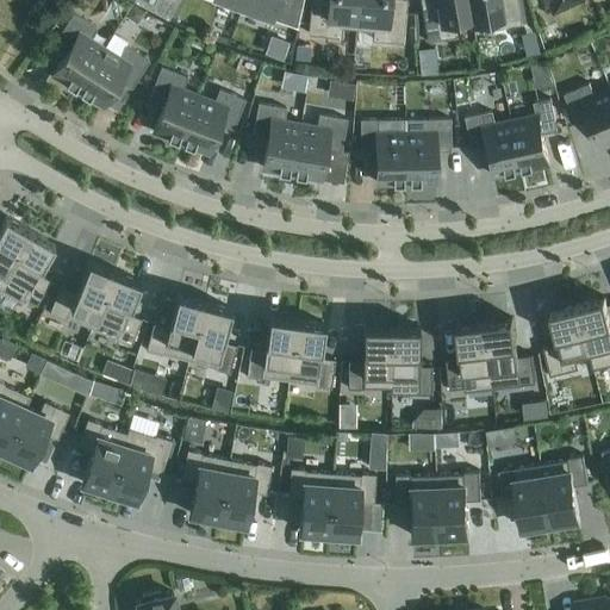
[(136,0),(135,2),(167,19),(178,0),(136,0)]
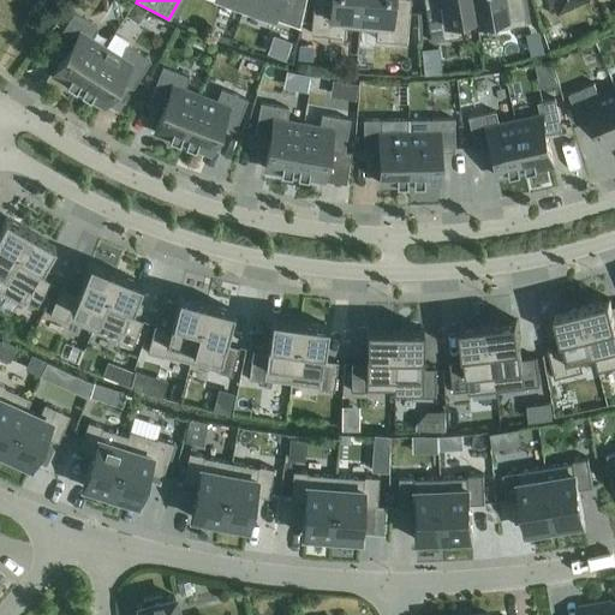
[(245,0),(243,6),(270,17),(270,18),(299,29),(304,0),(245,0)]
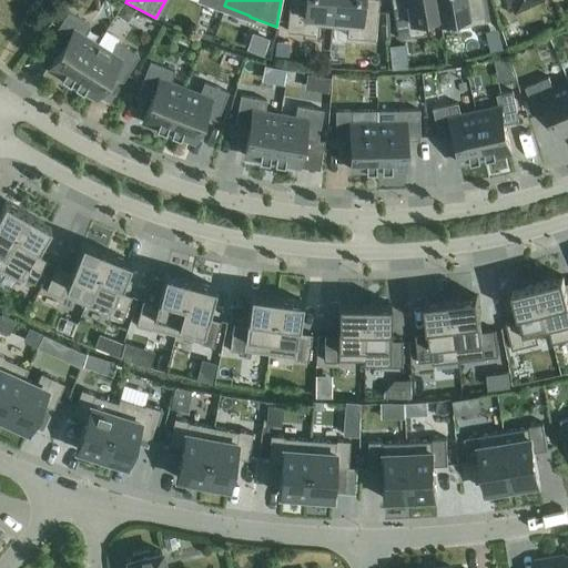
[(315,26),(331,27),(333,0),(288,0),(286,32),(315,34),(315,26)]
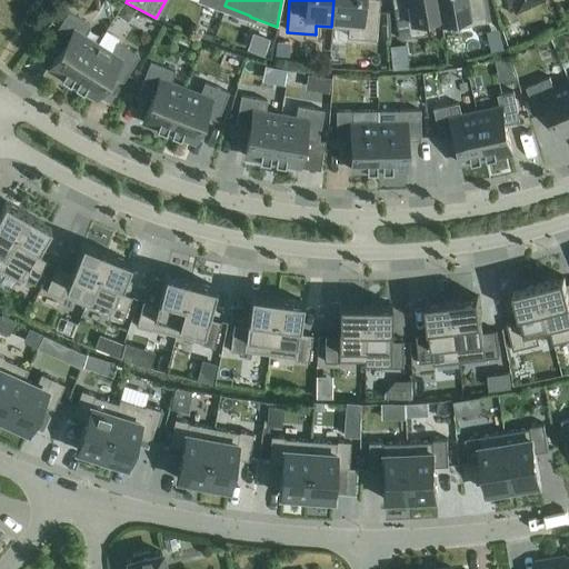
[(333,0),(331,27),(347,28),(347,38),(375,40),(378,10),(362,9),(362,0),(333,0)]
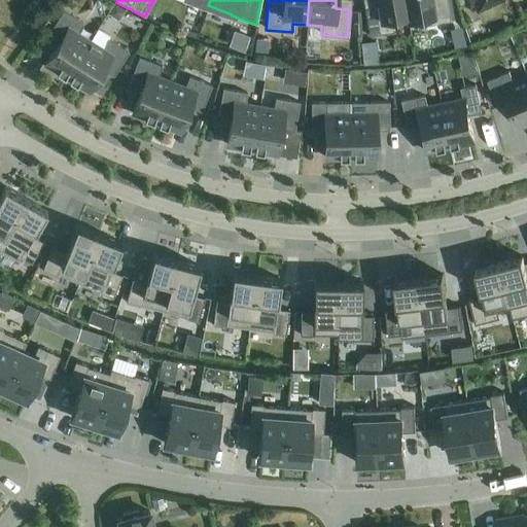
[(408,21),(403,0),(376,0),(378,6),(363,8),(369,35),(392,31),(391,23),(408,21)]
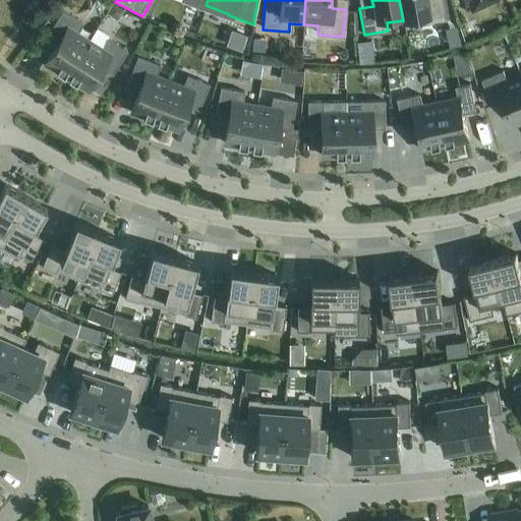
[(399,0),(403,20),(419,17),(420,25),(445,21),(440,0),(399,0)]
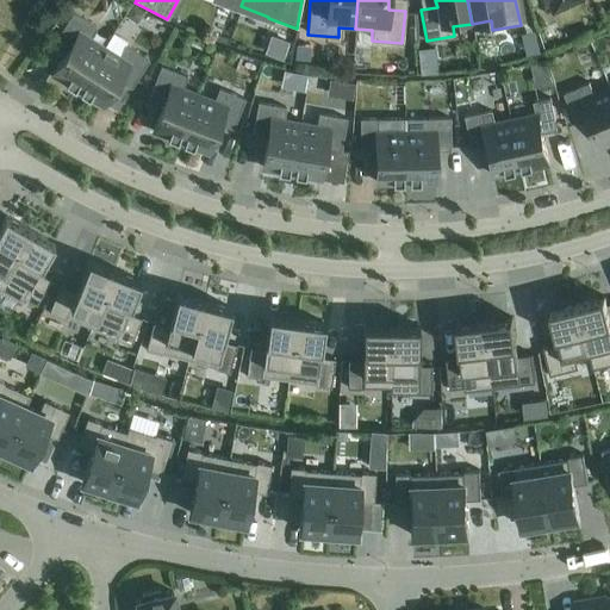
[(582,0),(542,0),(543,1),(545,1),(552,14),(582,0)]
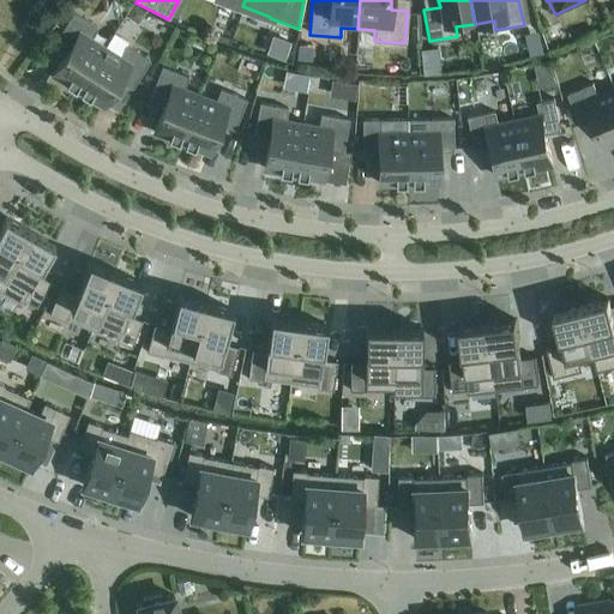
[(96,28),(73,13),(55,41),(68,49),(52,76),(77,91),(104,48),(89,38),(96,28)]
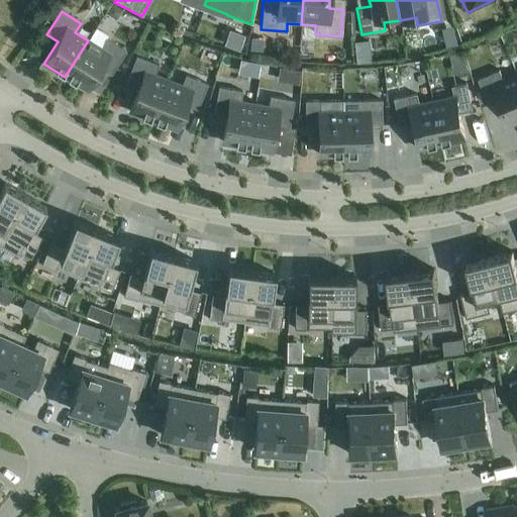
[(88,40),(65,77),(86,90),(100,68),(111,75),(125,52),(106,38),(100,47),(88,40)]
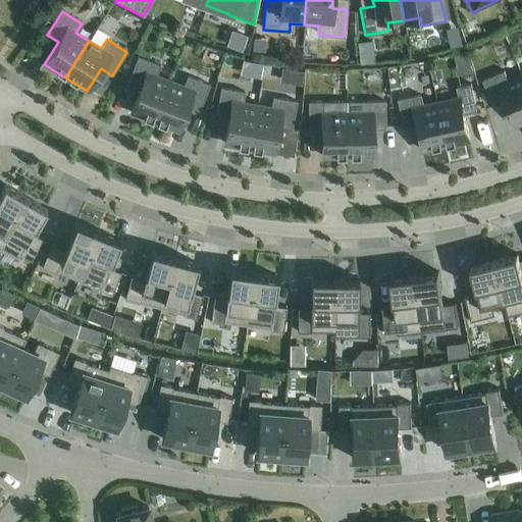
[(371,41),(357,42),(359,64),(374,62),(371,41)]
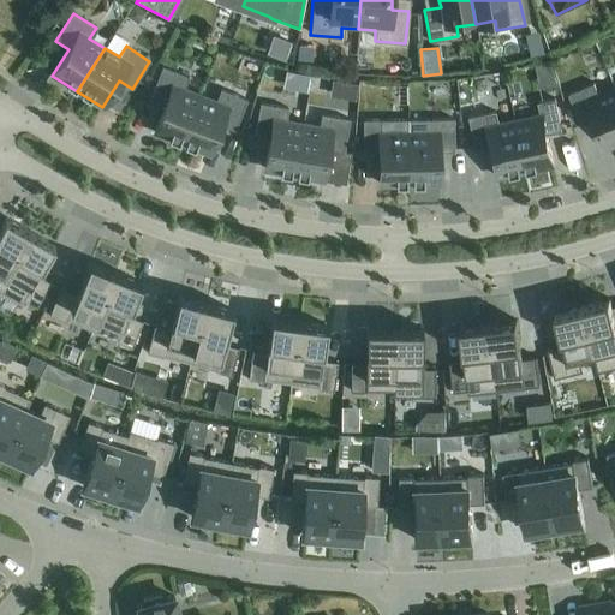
[(187,77),(162,67),(150,97),(165,103),(154,132),(181,143),(199,96),(184,89),(187,77)]
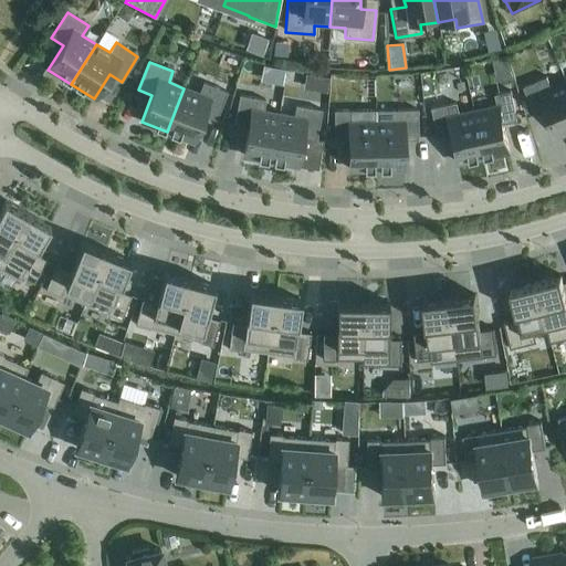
[(565,81),(552,87),(547,77),(524,87),(535,115),(548,108),(559,136),(565,133),(565,81)]
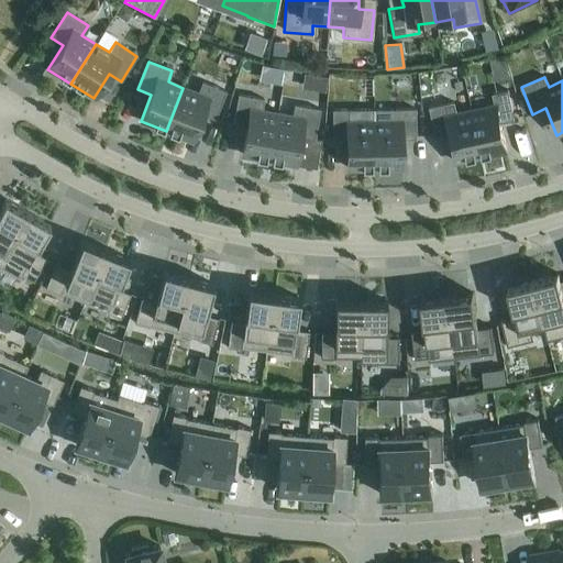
[(207,97),(183,88),(166,131),(190,141),(201,114),(214,119),(225,91),(210,86),(207,97)]
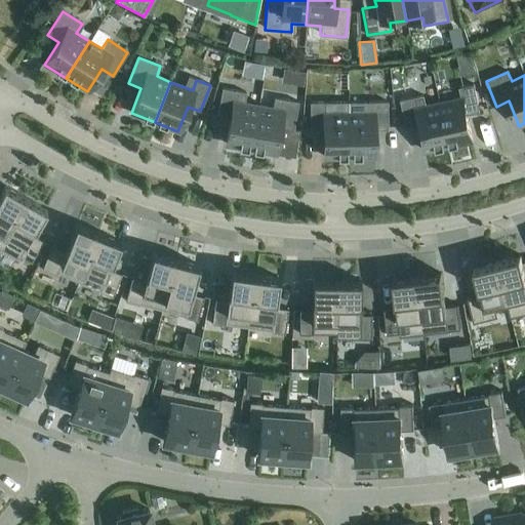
[(462,97),(439,103),(447,146),(472,140),(467,114),(479,112),(474,84),(459,87),(462,97)]
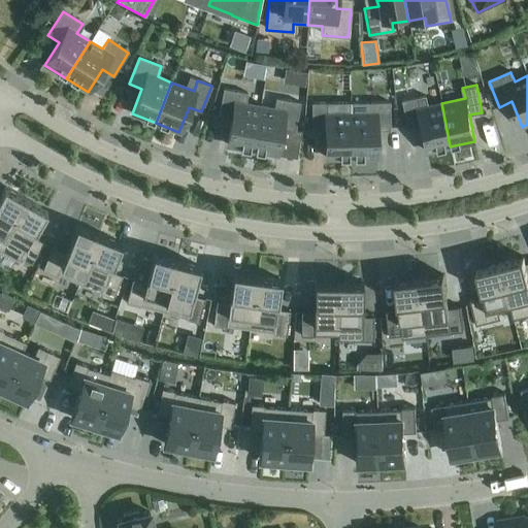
[(246,94),(223,90),(219,117),(231,119),(227,145),(252,150),(259,106),(244,104),(246,94)]
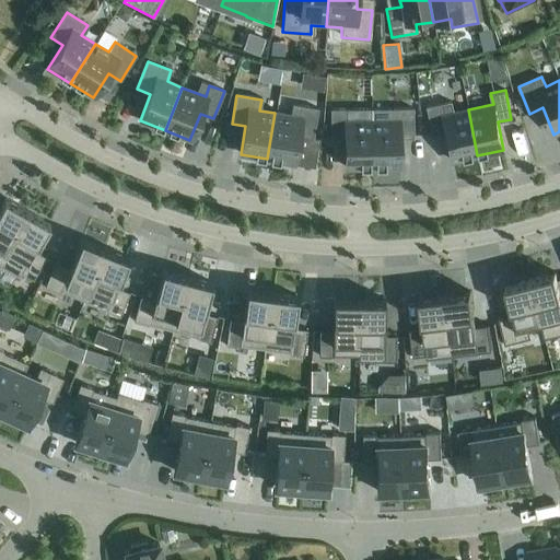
[(441,104),(426,107),(432,136),(445,133),(452,161),(477,155),(468,109),(443,115),(441,104)]
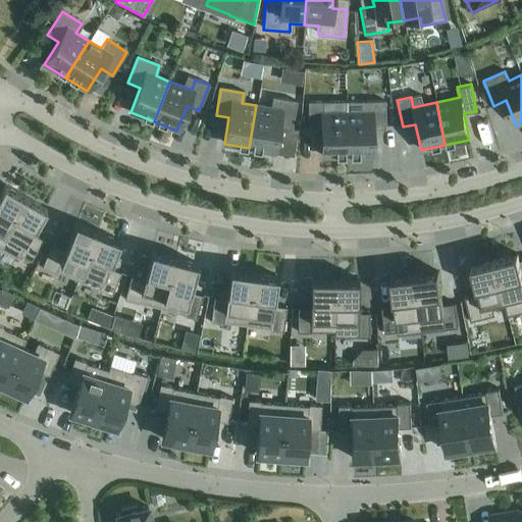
[(270,108),(256,105),(249,148),(273,153),(277,126),(291,128),(296,101),(272,98),(270,108)]
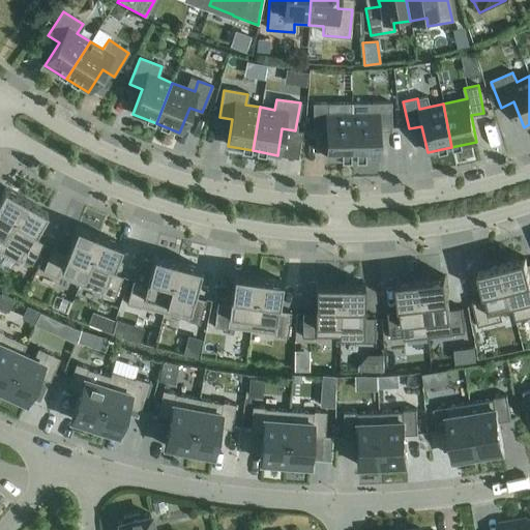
[(351,104),(352,114),(352,158),(378,158),(377,130),(390,130),(390,102),(376,102),(351,104)]
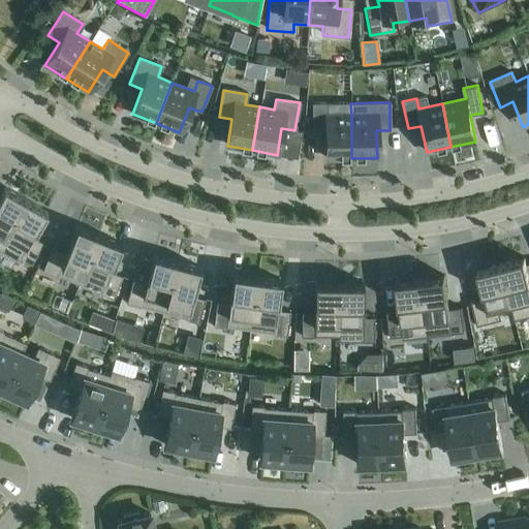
[(312,103),(313,131),(325,131),(327,158),(351,158),(351,114),(350,103),(327,103),(312,103)]
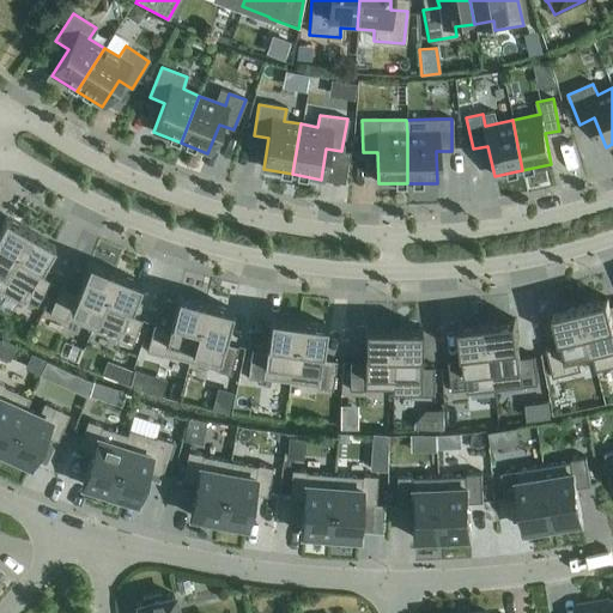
[(0,281),(29,231),(5,217),(0,224),(0,281)]
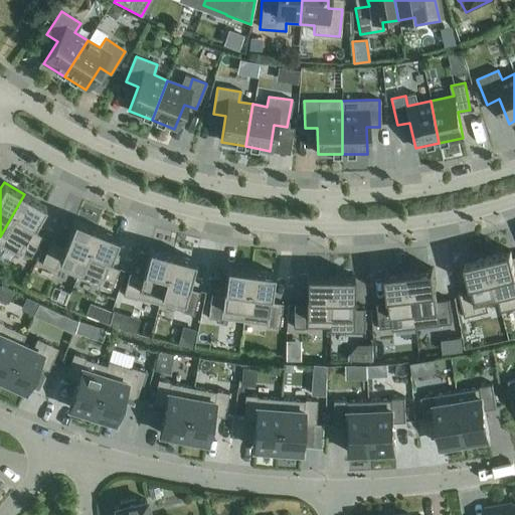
[(30,258),(42,237),(31,230),(45,206),(24,194),(0,236),(0,244),(17,255),(19,251),(30,258)]
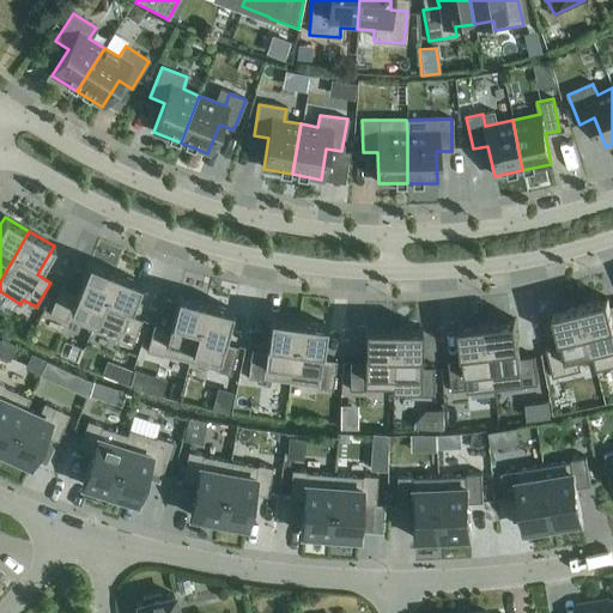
[(91,329),(115,272),(89,261),(76,293),(60,286),(49,314),(65,321),(66,319),(91,329)]
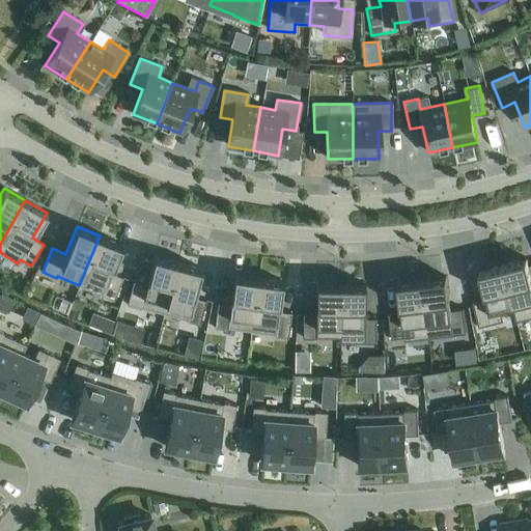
[(113,301),(122,278),(111,273),(122,245),(100,235),(79,285),(102,295),(101,296),(113,301)]
